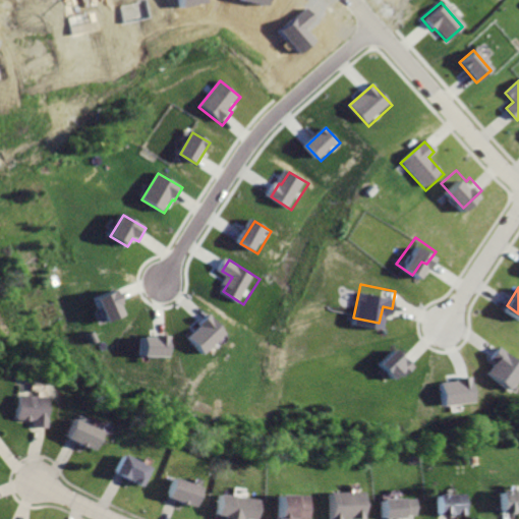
[(96,299),(105,325),(124,318),(119,305),(123,304),(118,291),(96,299)]
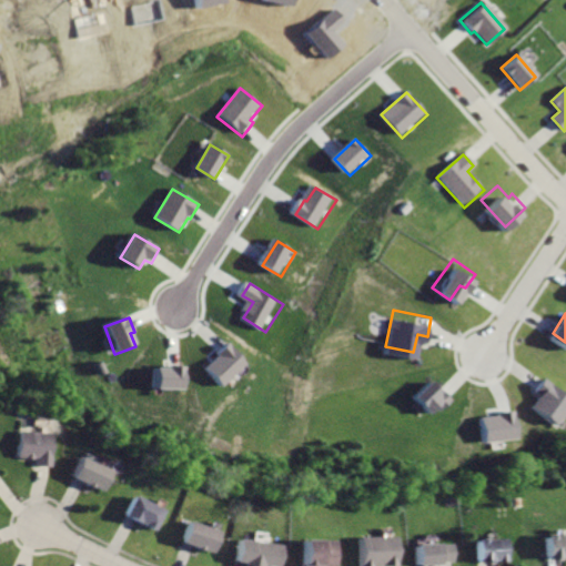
[(209,367),(224,386),(250,364),(233,344),(220,354),(222,357),(209,367)]
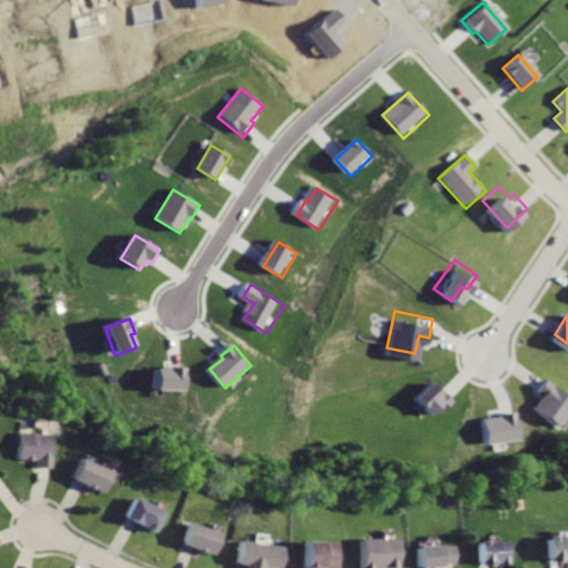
[(157,371),(157,391),(185,392),(186,368),(172,368),(172,371),(157,371)]
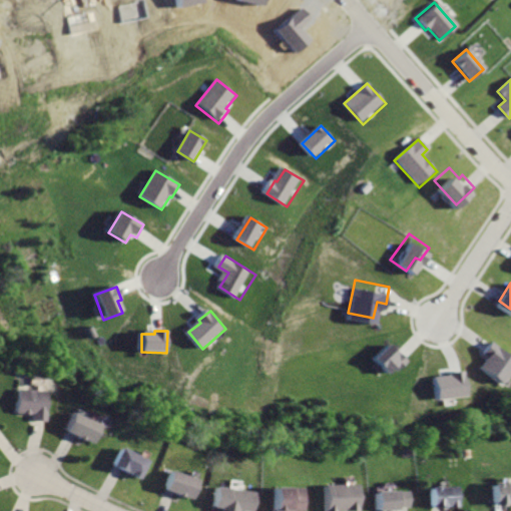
[(386,335),(367,349),(383,370),(392,363),(395,368),(412,355),(397,336),(391,341),(386,335)]
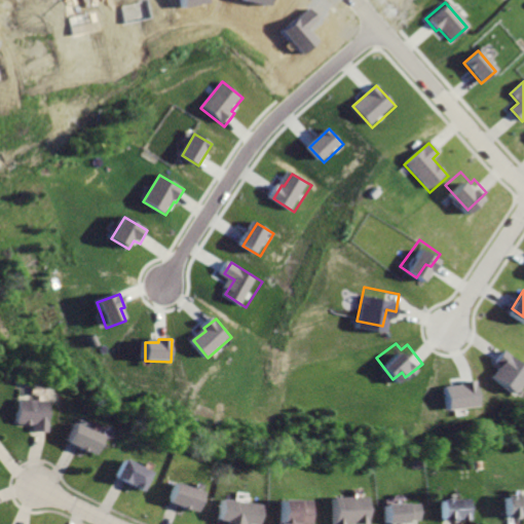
[(523,354),(510,343),(499,356),(504,360),(496,369),(519,388),(523,382),(523,354)]
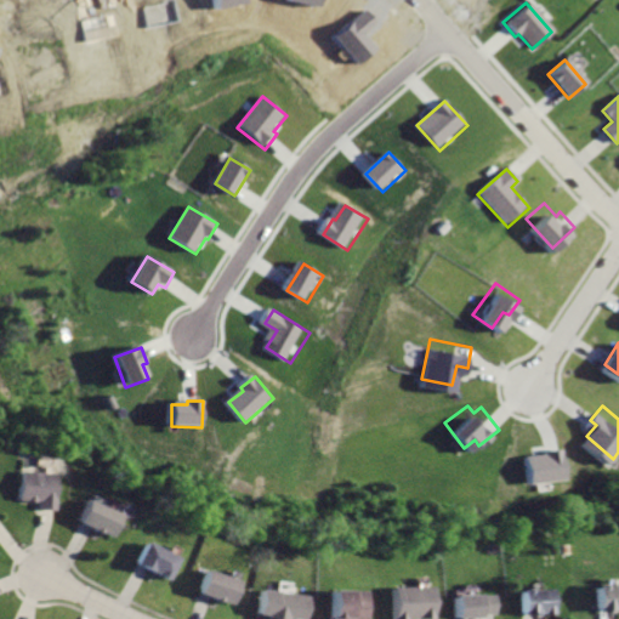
[(528,458),(531,484),(568,481),(564,449),(546,450),(547,456),(528,458)]
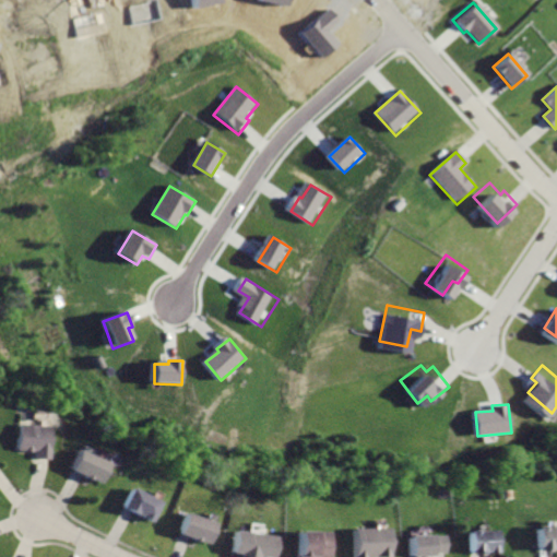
[(20,425),(20,453),(39,453),(39,461),(55,462),(56,426),(20,425)]
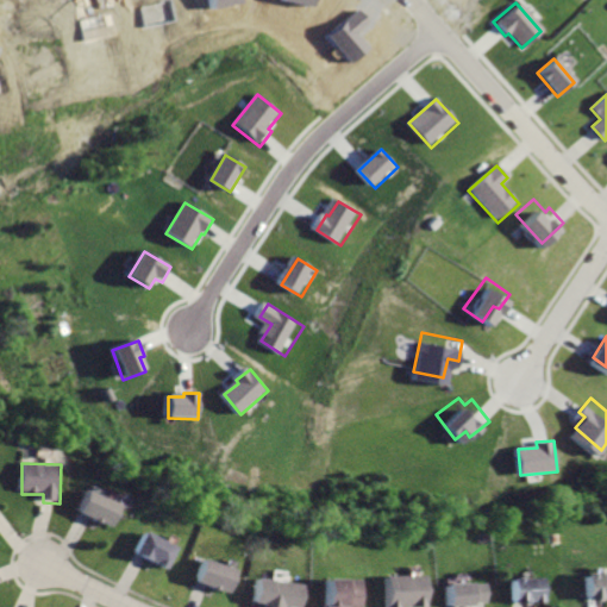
[(91,492),(80,517),(114,532),(125,507),(91,492)]
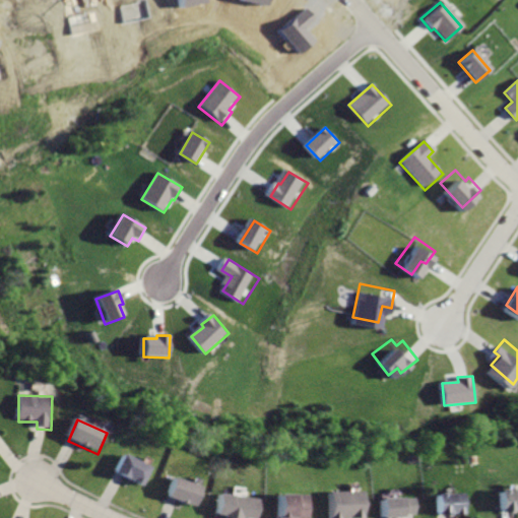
[(123,454),(114,476),(144,490),(153,466),(123,454)]
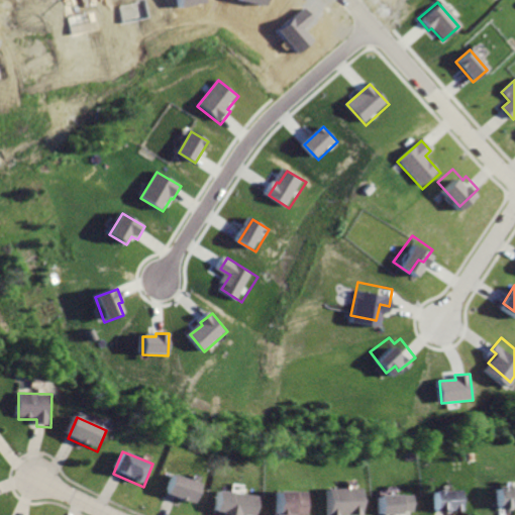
[(172,475),(165,497),(196,506),(203,485),(172,475)]
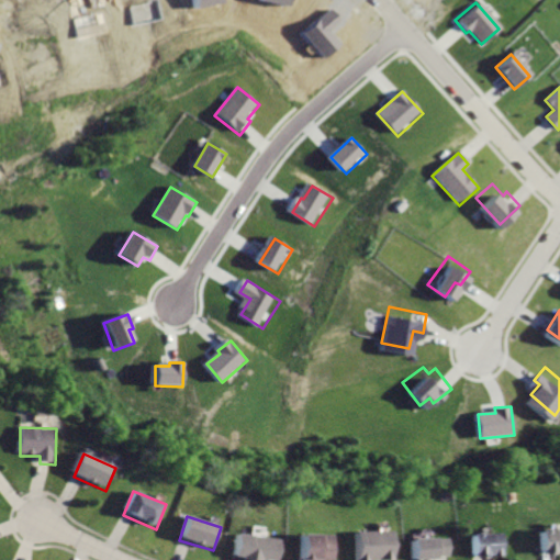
[(559,528),(535,533),(538,557),(559,552),(559,528)]
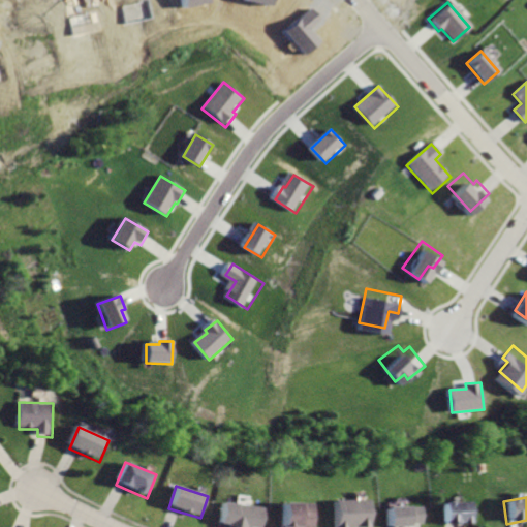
[(333,503),(333,526),(368,526),(367,501),(333,503)]
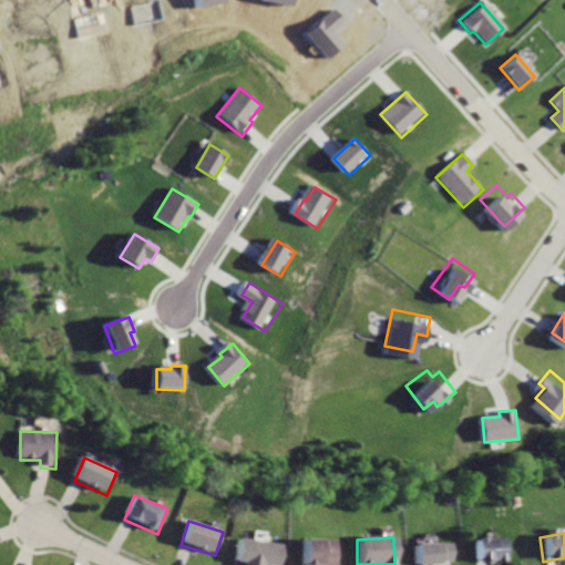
[(240,538),(237,564),(263,564),(283,564),(286,544),(240,538)]
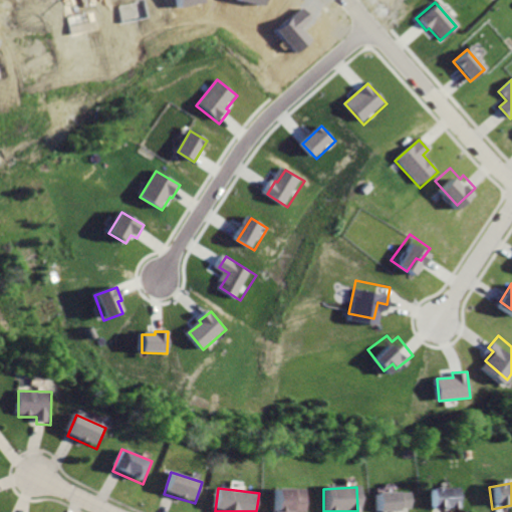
[(431,491),(432,511),(459,511),(458,489),(431,491)]
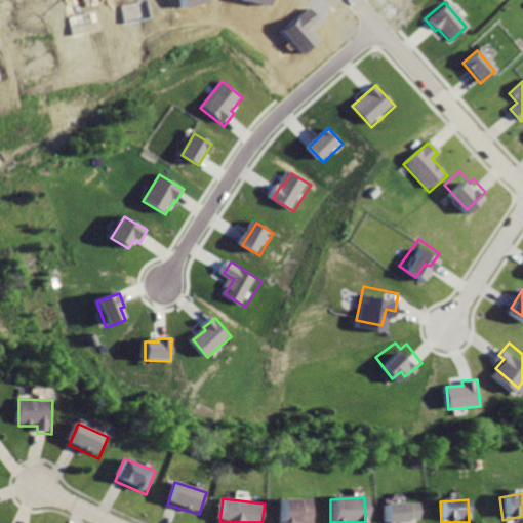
[(280,500),(279,522),(309,522),(309,501),(280,500)]
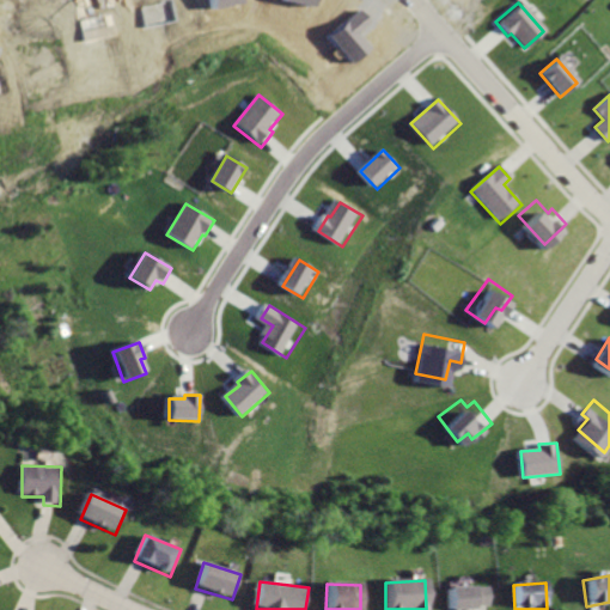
[(444,589),(444,609),(471,609),(471,608),(488,607),(487,586),(444,589)]
